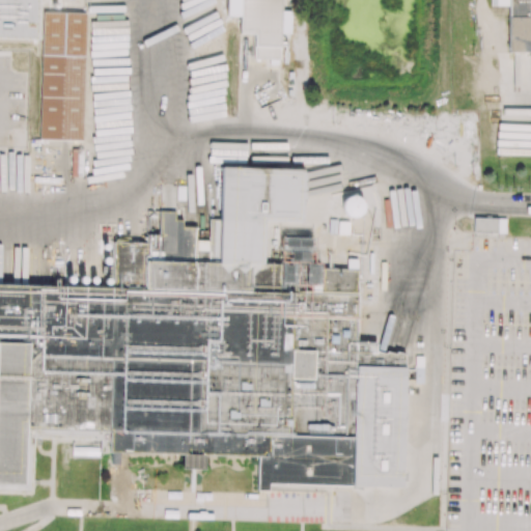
[(243,0),(285,0),(285,61),(256,61),(257,36),(243,36),(243,0)]
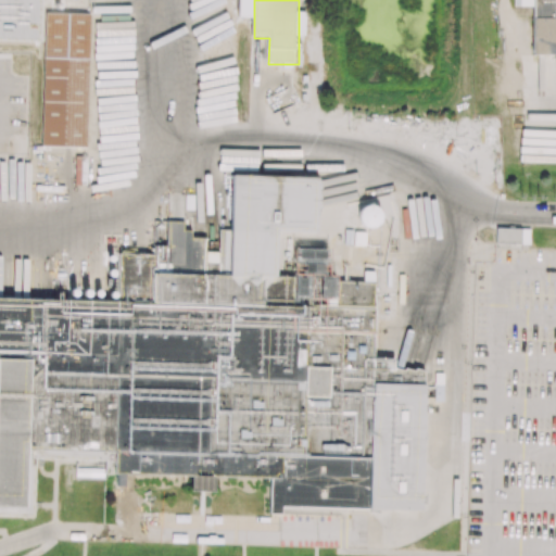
[(555,0),(534,0),(534,58),(555,58),(555,0)]
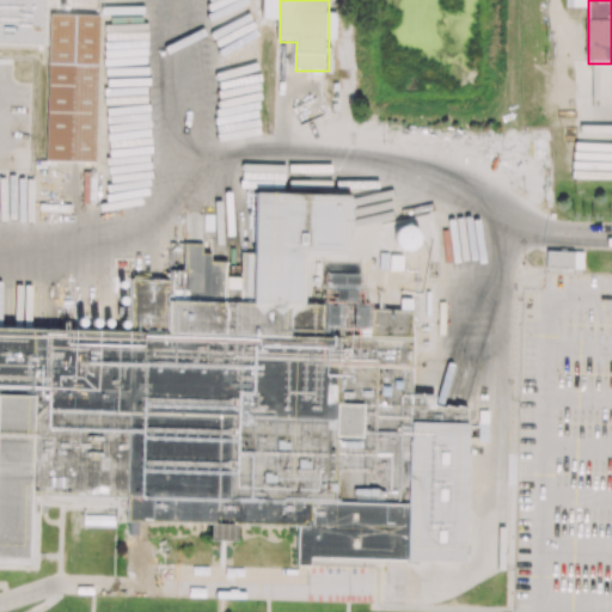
[(50,16),(47,159),(97,160),(101,17),(50,16)]
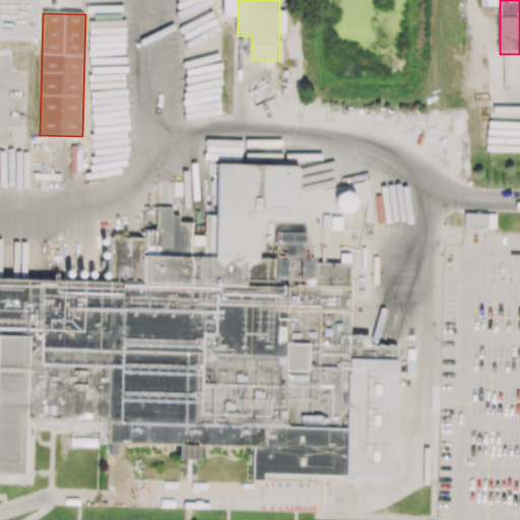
[(294,176),(294,188),(306,188),(306,176),(294,176)]
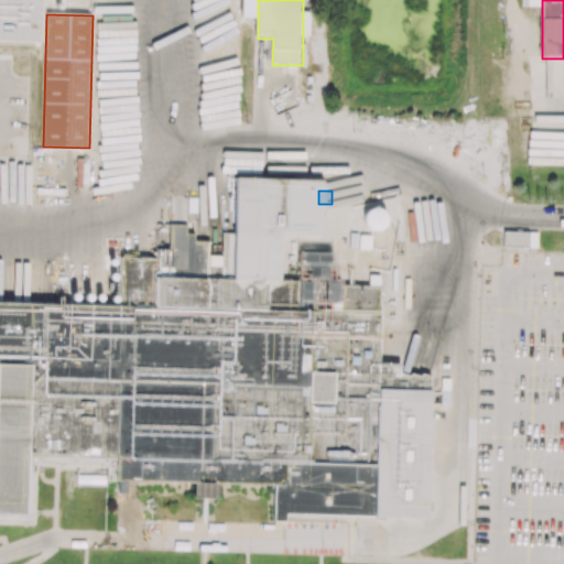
[(377,205),(372,205),(369,207),(366,209),(364,213),(362,217),(364,221),(365,225),(368,228),(371,229),(376,230),(380,229),(383,227),(386,224),(388,220),(388,216),(387,212),(383,208),(380,206),(377,205)]
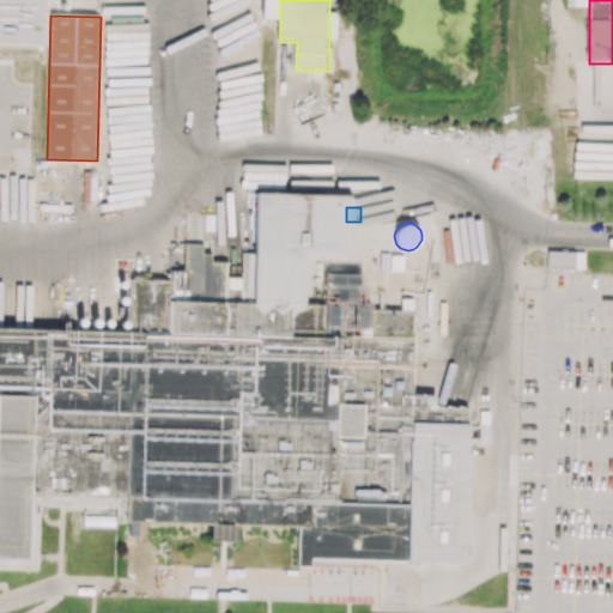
[(171,232),(170,242),(187,242),(187,232),(171,232)]
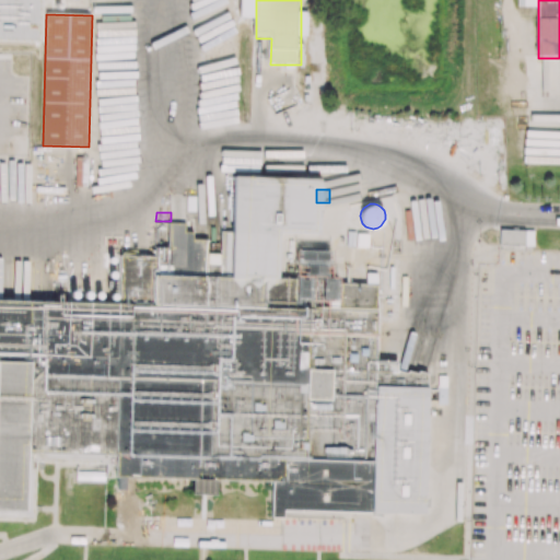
[(501,229),(500,244),(535,245),(535,230),(509,229),(501,229)]
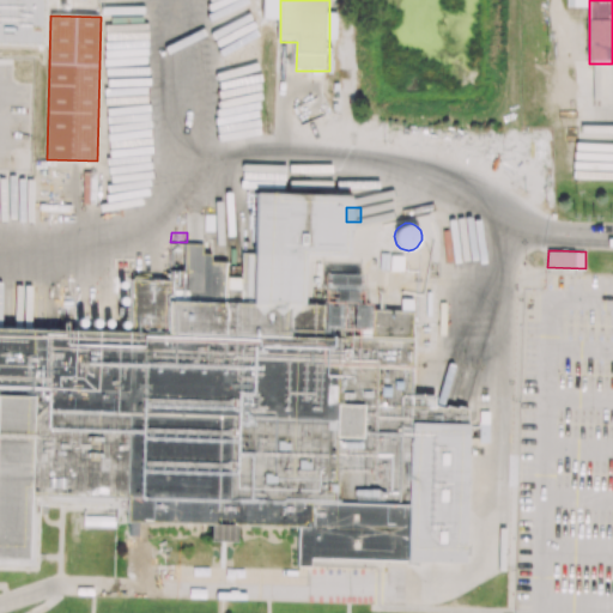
[(0,327),(131,332),(133,278),(170,279),(171,269),(190,269),(189,290),(190,290),(190,299),(254,302),(255,287),(274,287),(274,302),(328,304),(328,272),(362,272),(362,302),(370,302),(370,309),(401,310),(401,298),(413,298),(411,394),(428,394),(426,406),(425,423),(424,437),(411,436),(410,456),(423,456),(423,484),(410,484),(407,538),(418,538),(417,554),(406,553),(406,562),(313,558),(313,566),(299,566),(301,527),(240,526),(214,525),(128,522),(129,499),(129,497),(31,495),(29,562),(0,560),(0,327)]
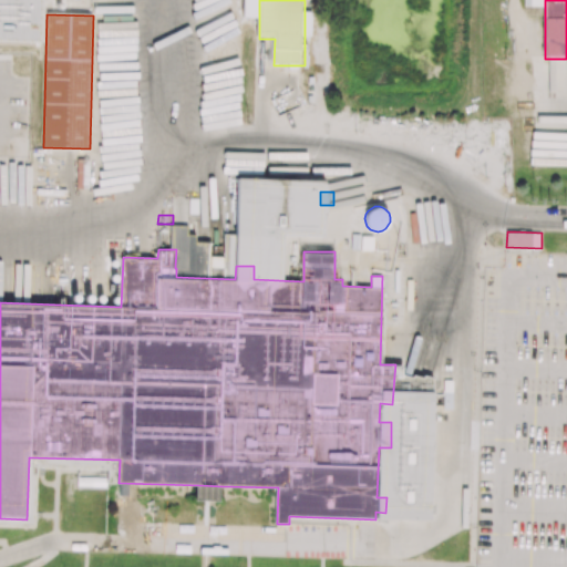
[(433,392),(393,391),(394,375),(433,378),(433,392)]
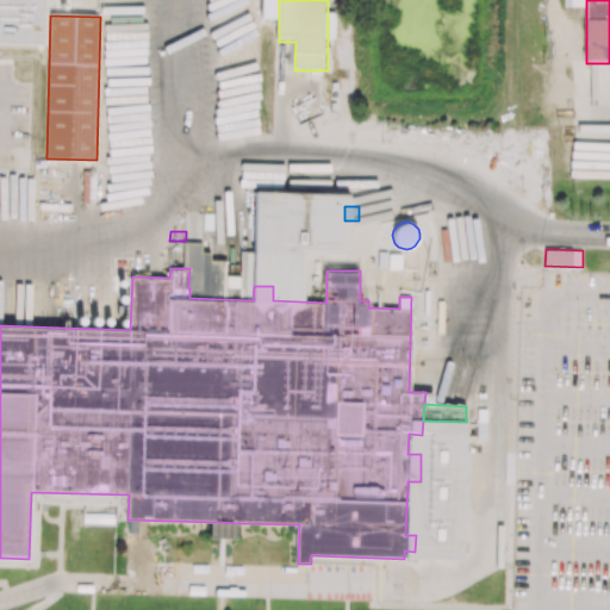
[(478,409),(477,440),(487,440),(487,409),(478,409)]
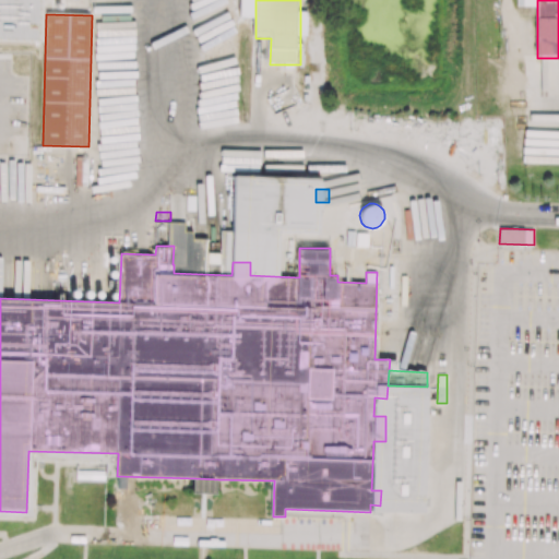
[(194,495),(204,495),(218,495),(218,479),(195,478),(194,495)]
